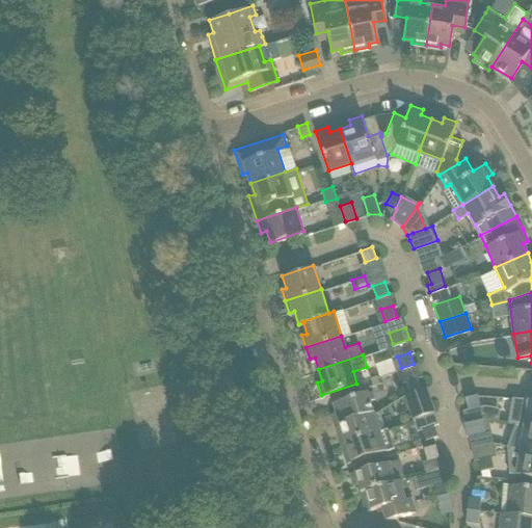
[(409,392),(421,388),(421,387),(417,376),(405,379),(409,392)]
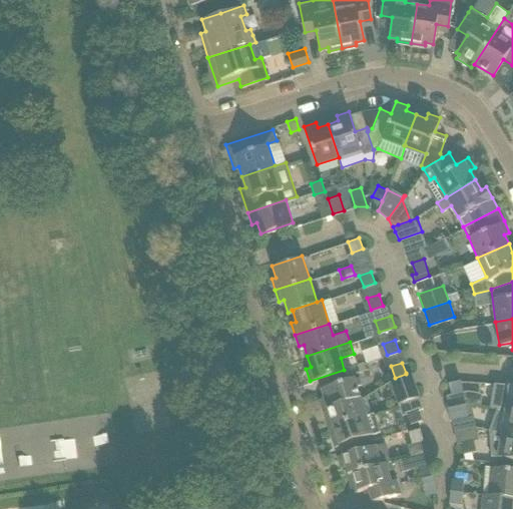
[(419,395),(411,372),(406,373),(406,374),(395,378),(390,379),(398,402),(419,395)]
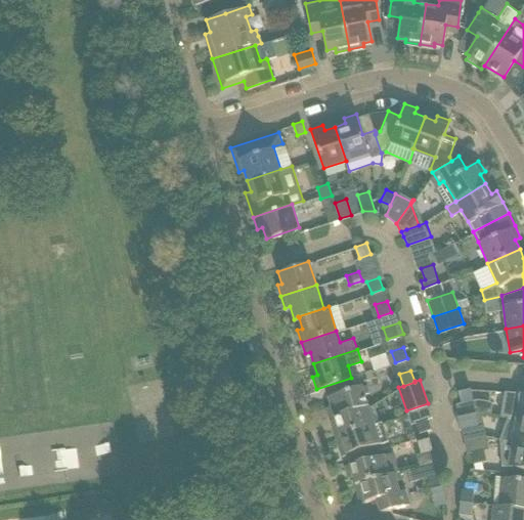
[(328,412),(330,417),(367,403),(363,392),(368,390),(365,383),(328,396),(333,410),(328,412)]
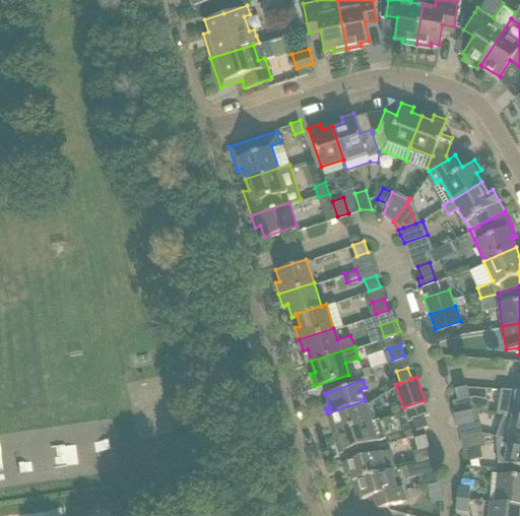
[(454,387),(457,399),(469,396),(466,384),(454,387)]
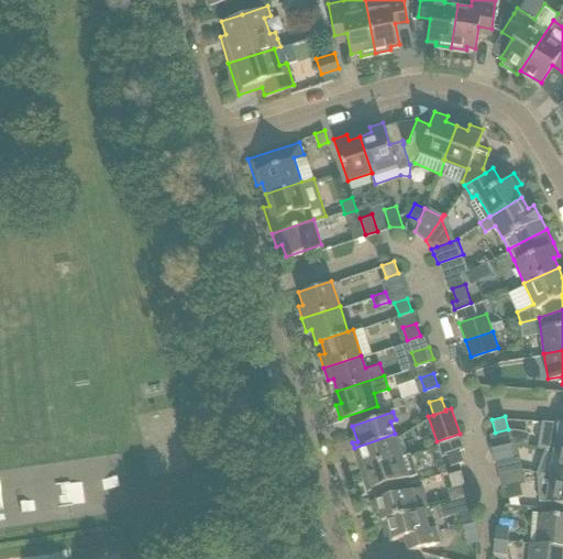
[(545,445),(545,447),(562,449),(562,420),(560,420),(558,434),(548,433),(545,445)]
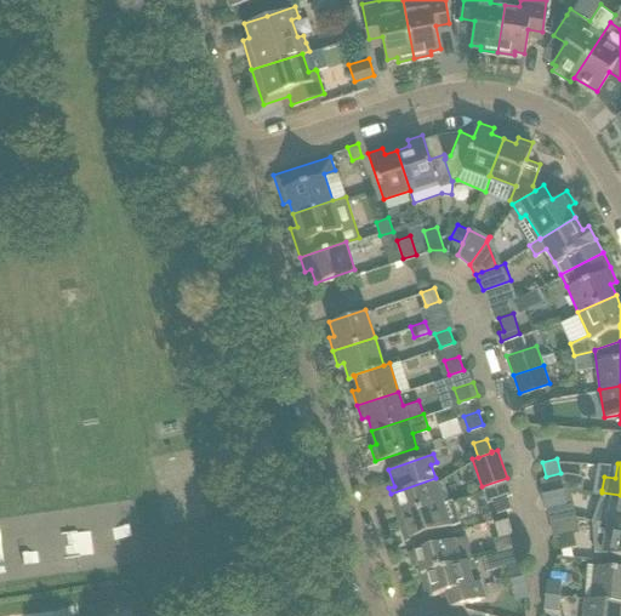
[(398,498),(399,503),(393,505),(397,517),(448,498),(445,490),(440,477),(436,478),(391,494),(392,500),(398,498)]
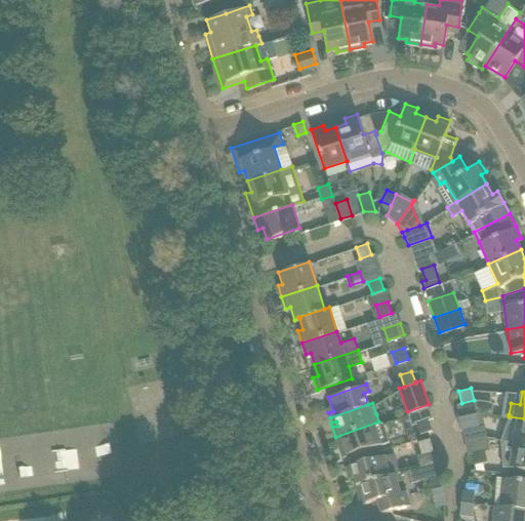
[(479,425),(476,412),(458,416),(460,429),(479,425)]
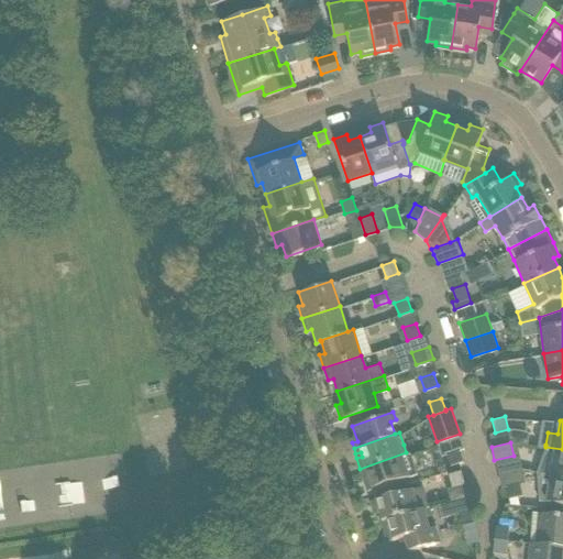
[(562,449),(545,447),(537,470),(551,473),(550,473),(562,475),(562,449)]
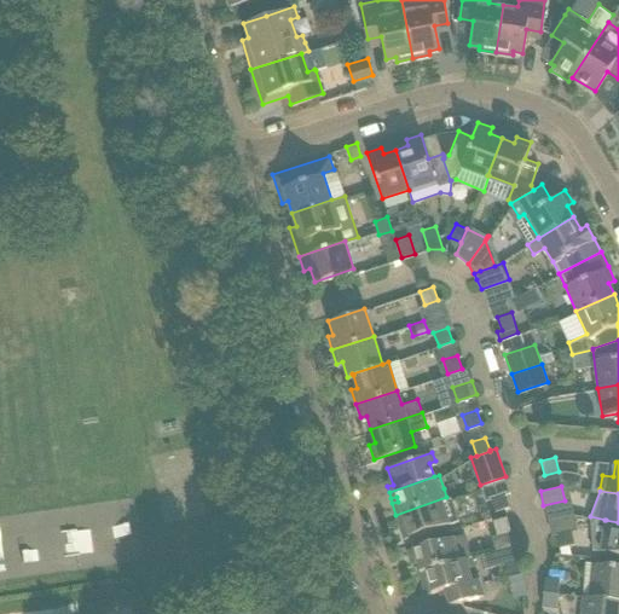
[(491,497),(496,510),(509,505),(504,492),(491,497)]
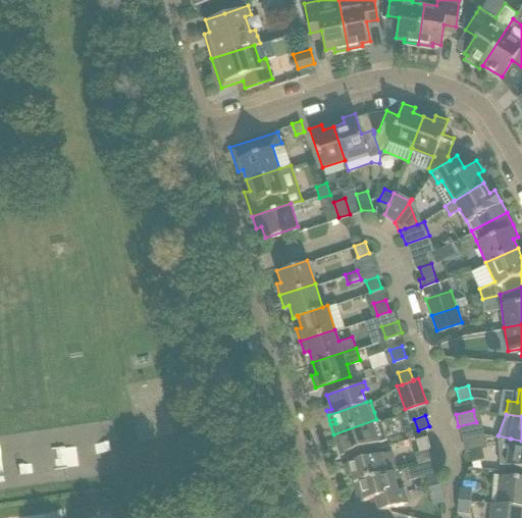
[(376,419),(333,434),(341,453),(386,437),(379,418),(376,419)]
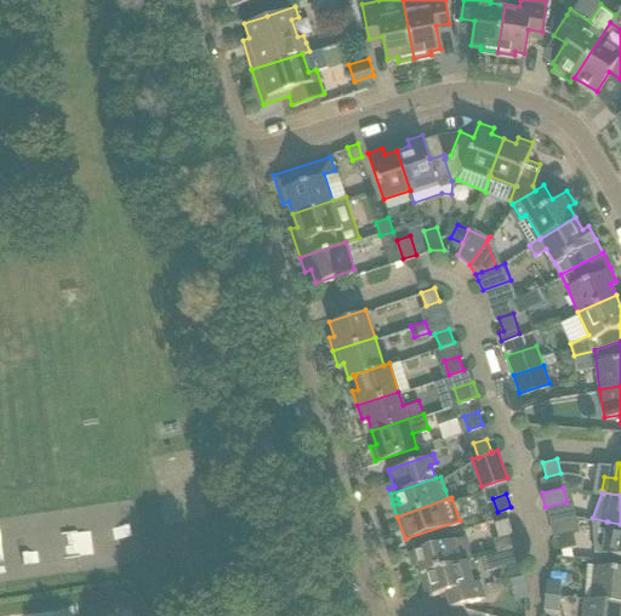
[(495,522),(499,535),(512,531),(508,518),(495,522)]
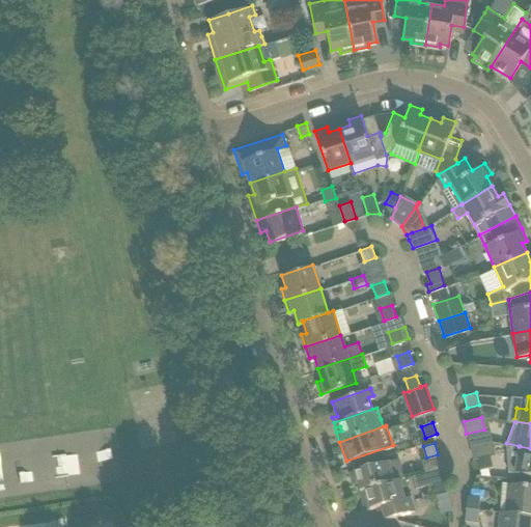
[(530,448),(519,446),(514,472),(530,474),(530,448)]
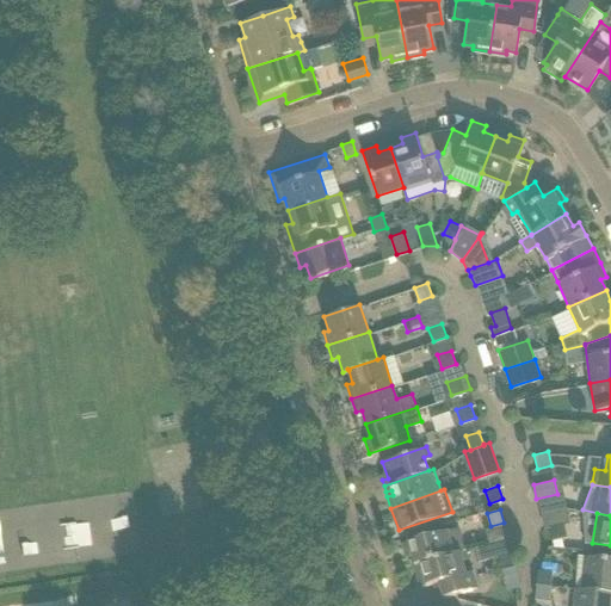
[(549,525),(553,539),(567,536),(563,521),(549,525)]
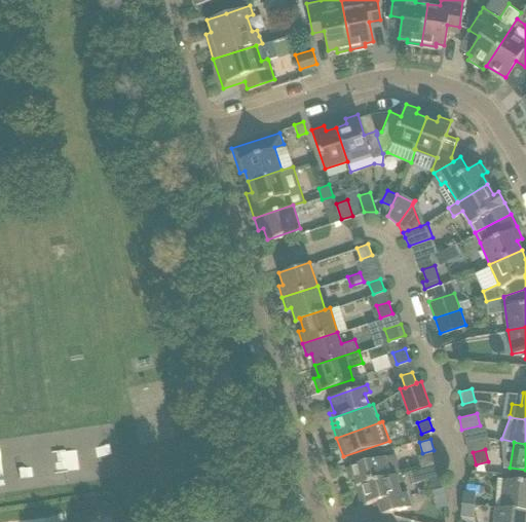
[(357,485),(362,484),(396,475),(396,474),(401,472),(396,453),(346,467),(347,472),(352,471),(357,485)]
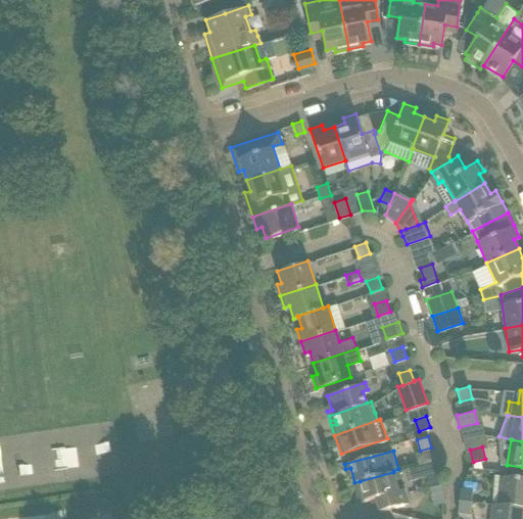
[(398,489),(395,478),(400,477),(398,469),(393,471),(393,472),(360,481),(354,482),(357,489),(360,501),(376,497),(379,510),(399,505),(408,502),(405,488),(398,489)]
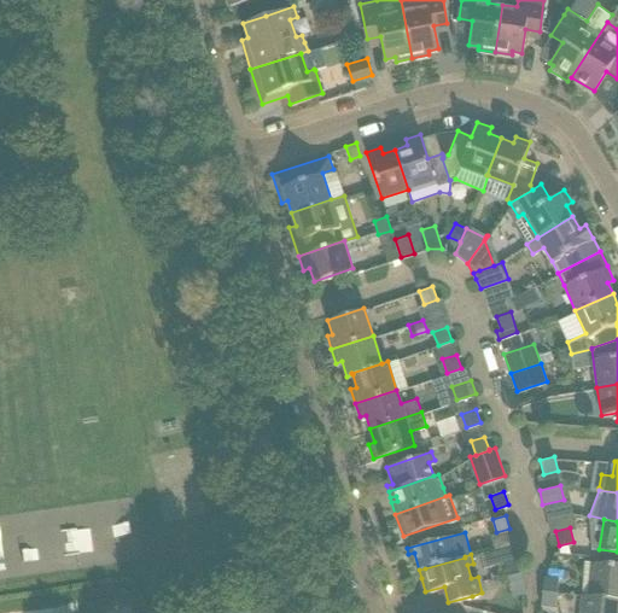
[(503,561),(507,574),(522,571),(518,556),(503,561)]
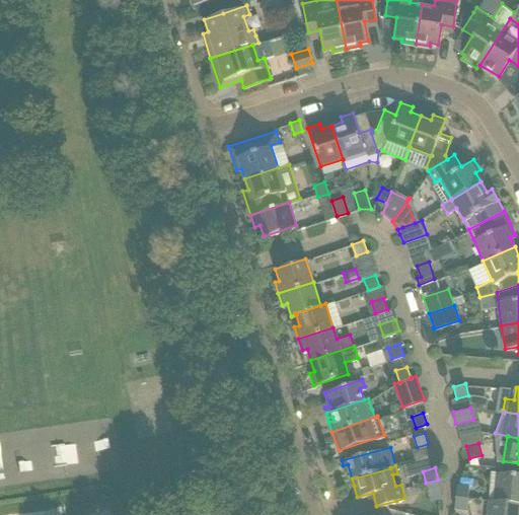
[(518,472),(496,470),(494,499),(493,500),(518,502),(518,472)]
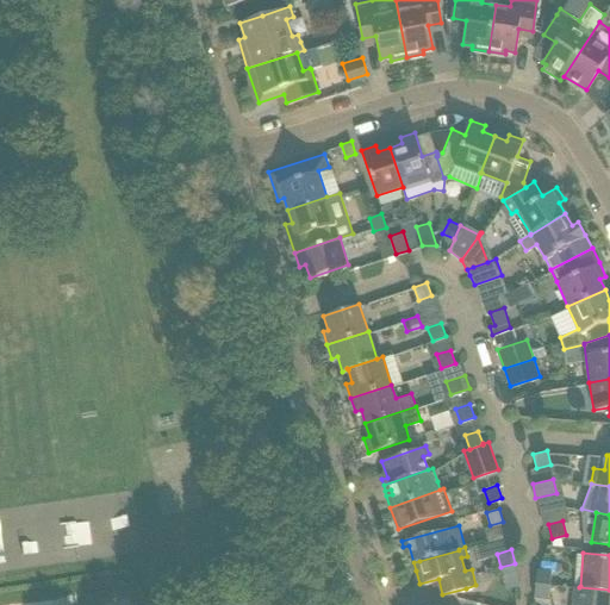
[(515,563),(500,567),(504,580),(515,578),(518,577),(515,563)]
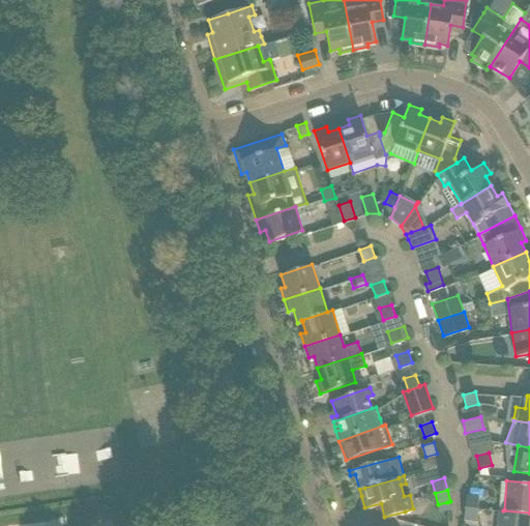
[(466,494),(465,506),(477,507),(479,495),(466,494)]
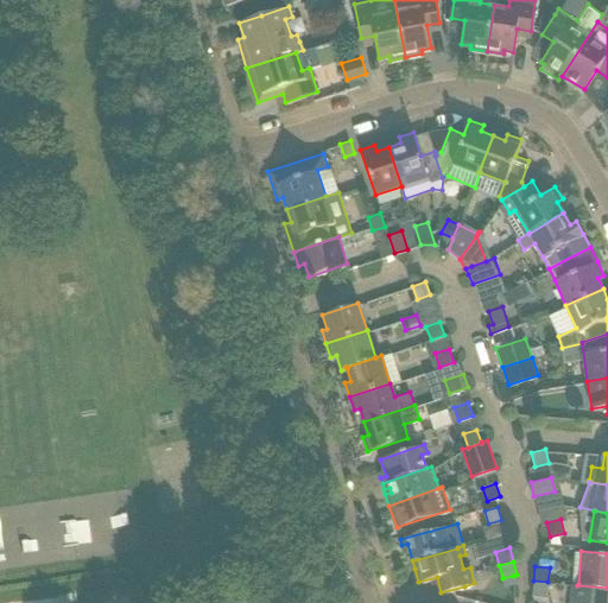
[(548,582),(533,581),(532,594),(546,596),(548,582)]
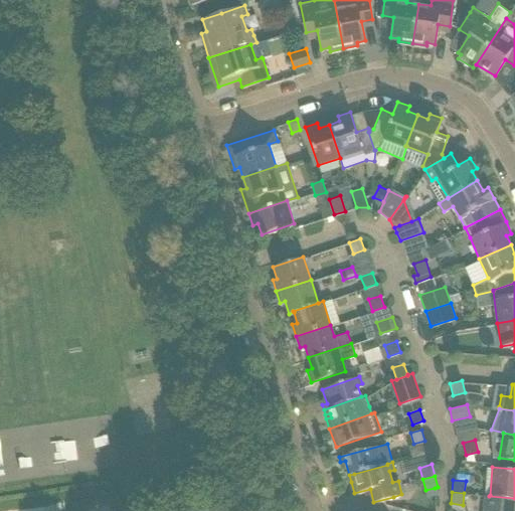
[(514,510),(514,498),(489,496),(490,495),(485,494),(483,510),(514,510)]
